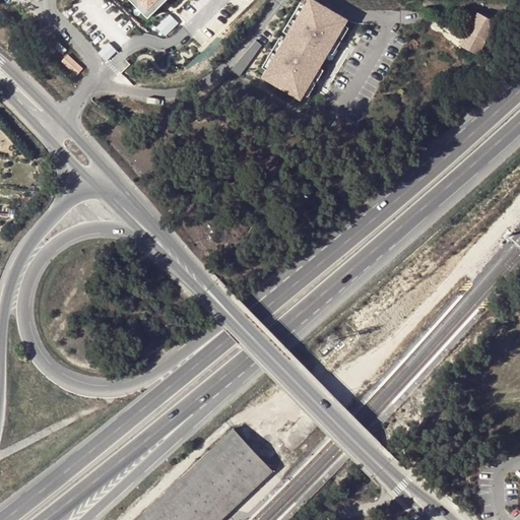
[(156,0),(130,0),(143,13),(156,0)]
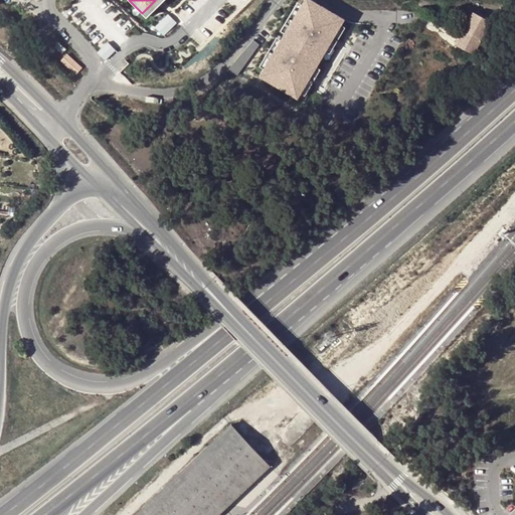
[(155,0),(142,13),(146,17),(163,0),(155,0)]
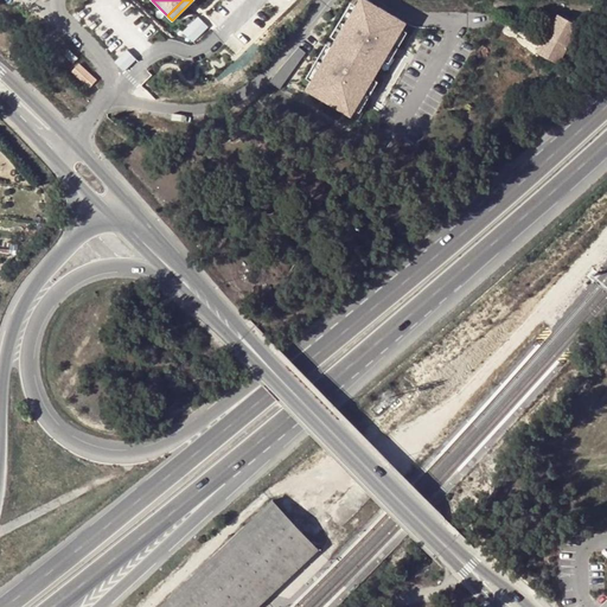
[(406,24),(365,0),(358,0),(336,40),(378,66),(406,24)]
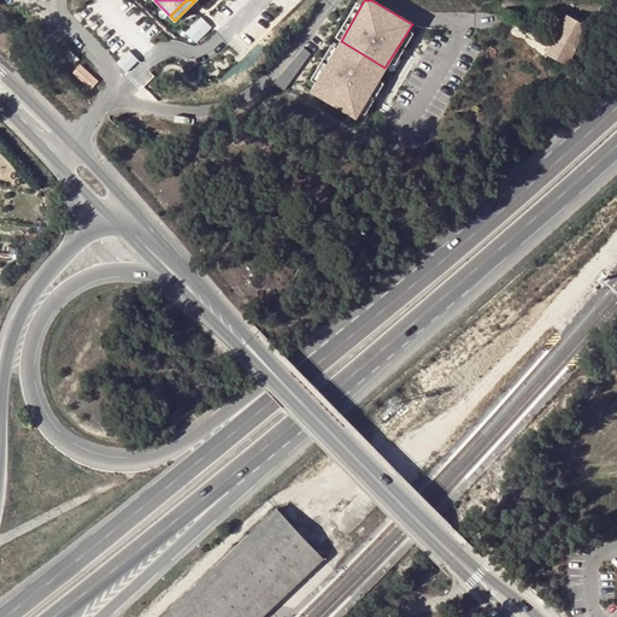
[(552,42),(546,54),(568,64),(587,25),(566,15),(563,22),(556,18),(550,29),(552,31),(557,33),(552,42)]
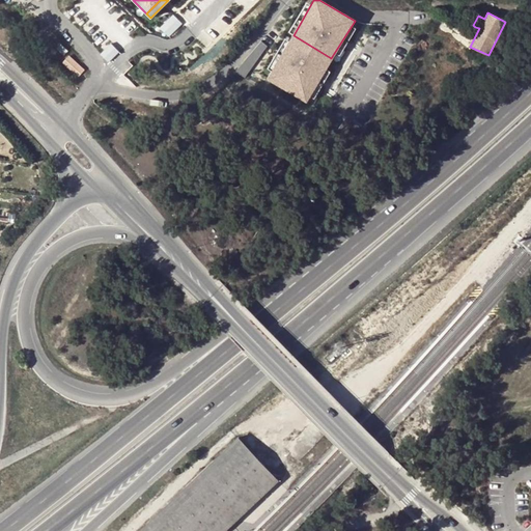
[(183,24),(173,15),(160,28),(168,37),(183,24)]
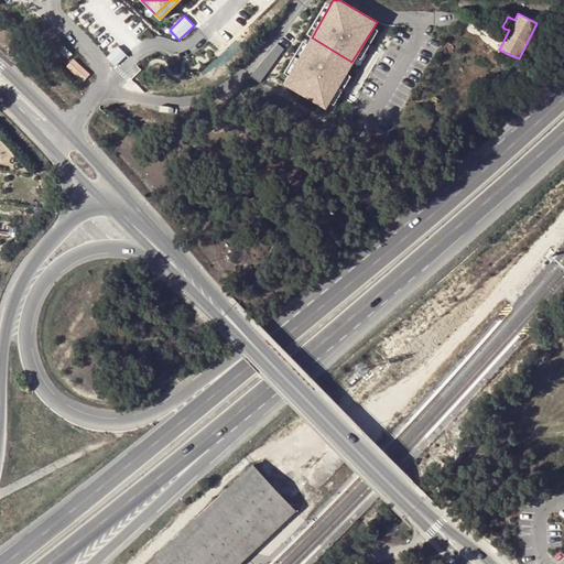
[(509,30),(505,29),(500,36),(505,39),(509,30)]
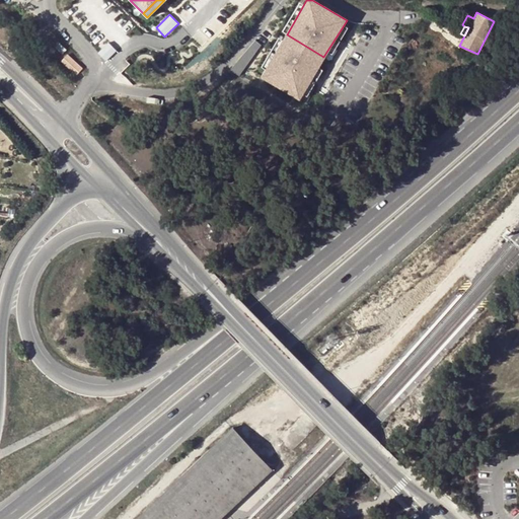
[(323,57),(287,34),(262,77),(299,100),(323,57)]
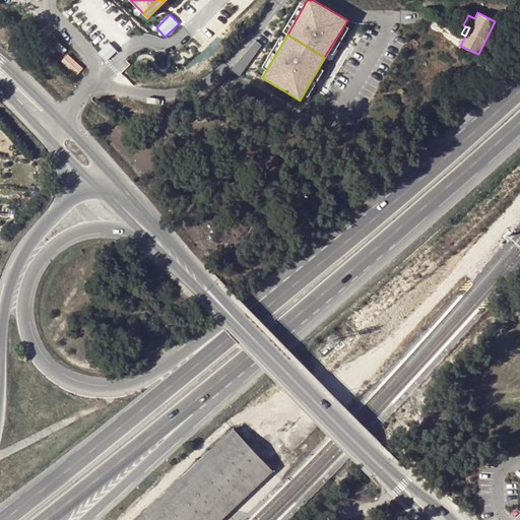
[(256,40),(231,70),(240,76),(262,45),(256,40)]
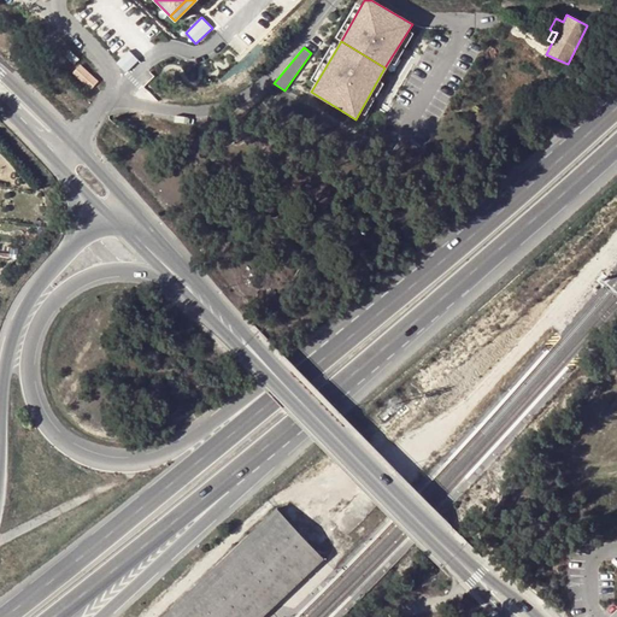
[(139,60),(129,51),(117,63),(125,72),(139,60)]
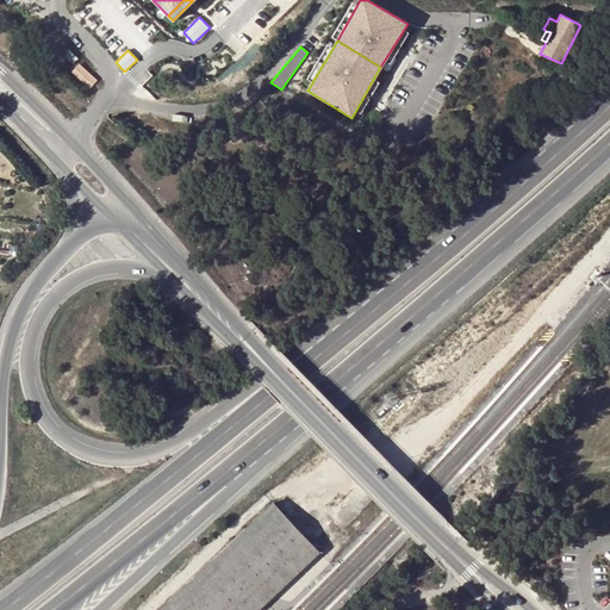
[(70,73),(91,88),(98,79),(79,63),(70,73)]
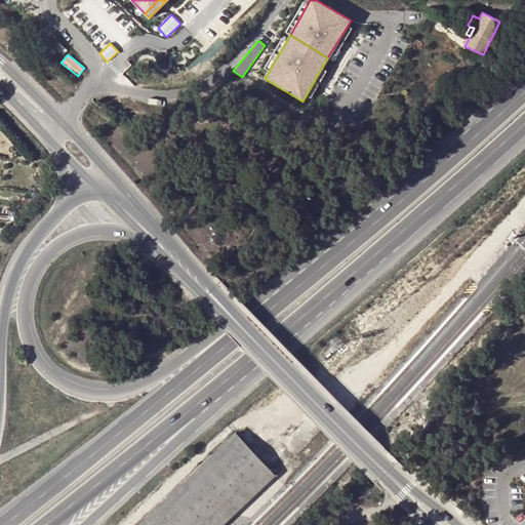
[(235,434),(138,524),(221,524),(275,476),(235,434)]
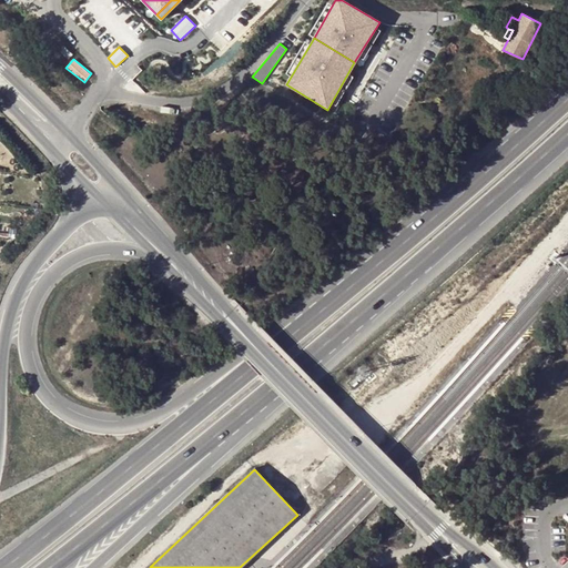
All buildings are outlined.
